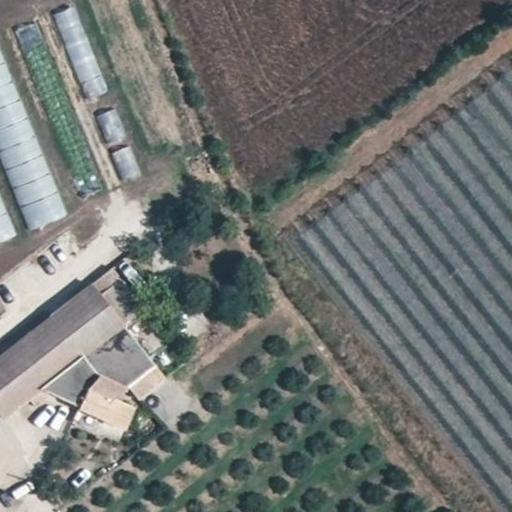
[(75,6),(53,14),(86,100),(108,91),(75,6)]
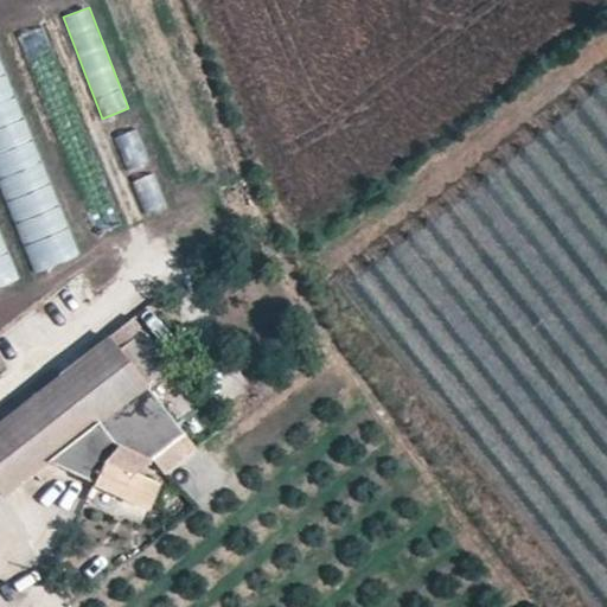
[(45,26),(19,37),(96,235),(121,225),(45,26)]
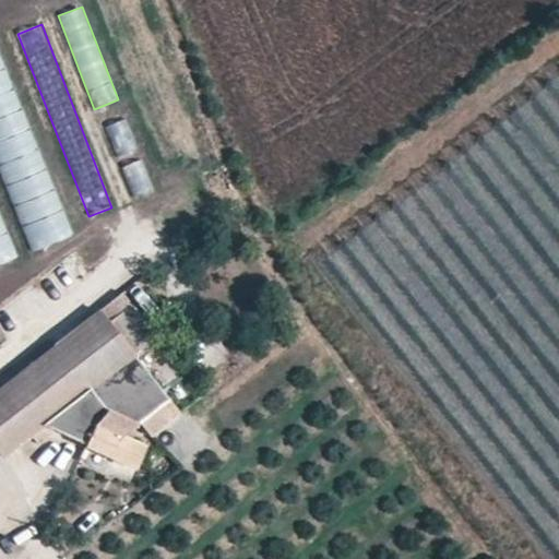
[(0,51),(0,170),(32,252),(71,237),(0,51)]
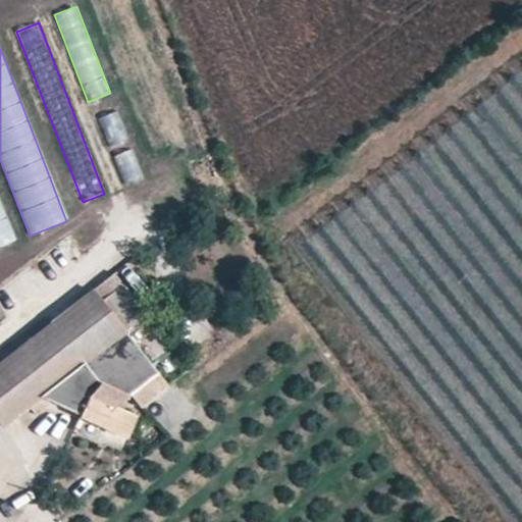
[(117,109),(97,118),(110,150),(131,141),(117,109)]
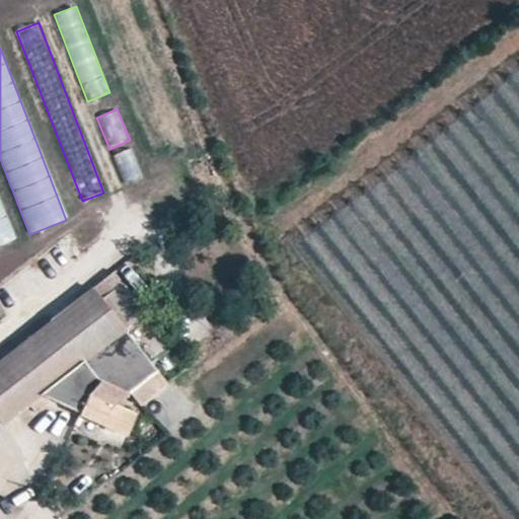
[(132,147),(112,156),(124,184),(144,176),(132,147)]
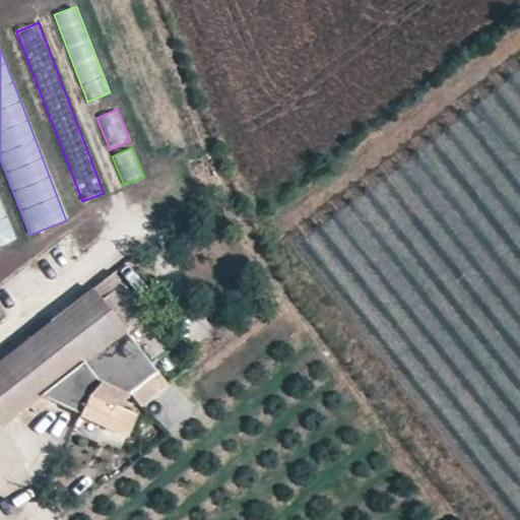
[(0,245),(9,243),(0,214),(0,245)]
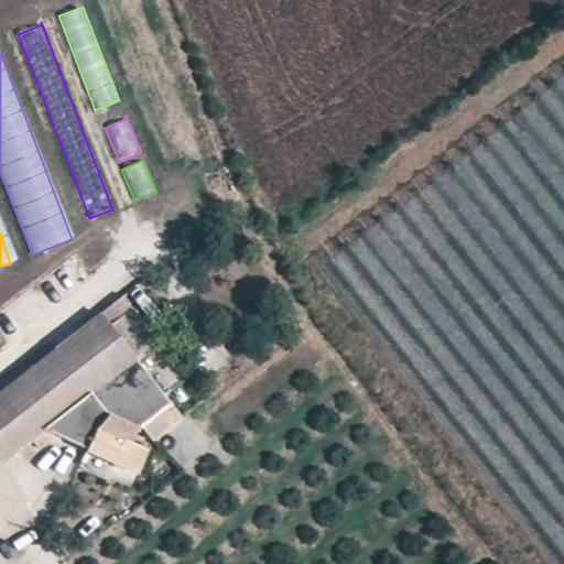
[(0,391),(0,458),(1,461),(45,429),(136,358),(100,312),(0,391)]
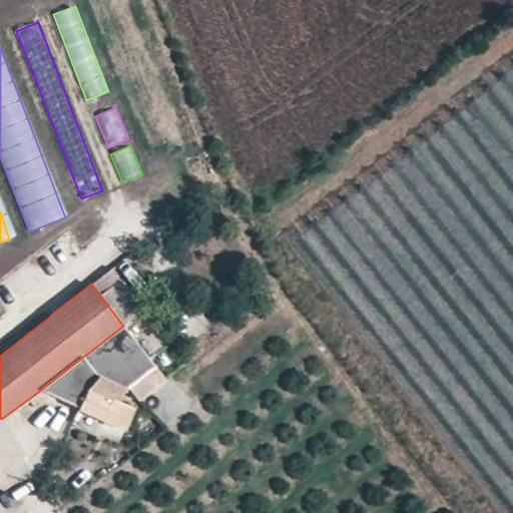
[(123,326),(41,390),(59,398),(80,408),(89,386),(114,397),(154,365),(123,326)]
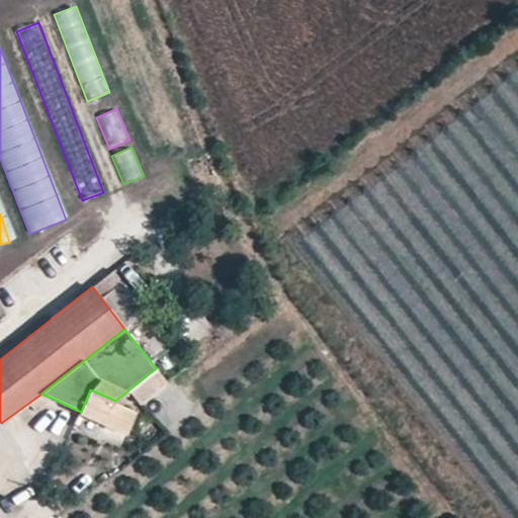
[(81,412),(127,431),(137,411),(115,401),(90,390),(81,412)]
